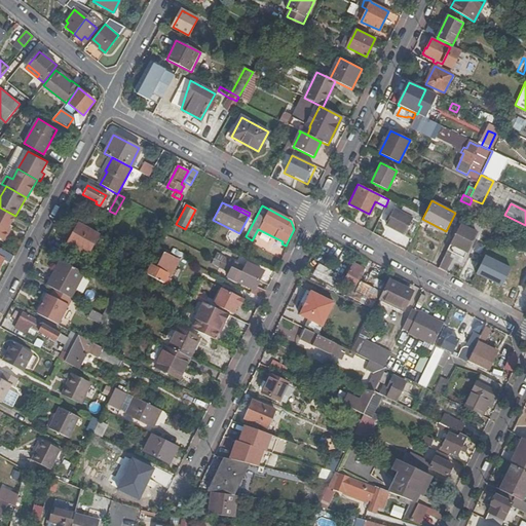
[(15,216),(0,208),(0,237),(5,240),(12,228),(10,226),(15,216)]
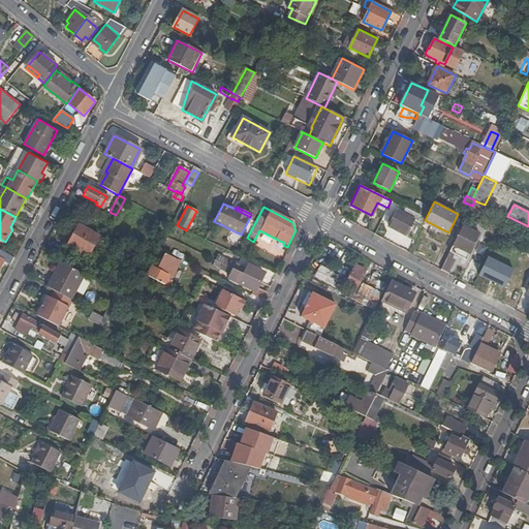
[(393,228),(414,240),(421,228),(411,223),(413,219),(401,213),(393,228)]
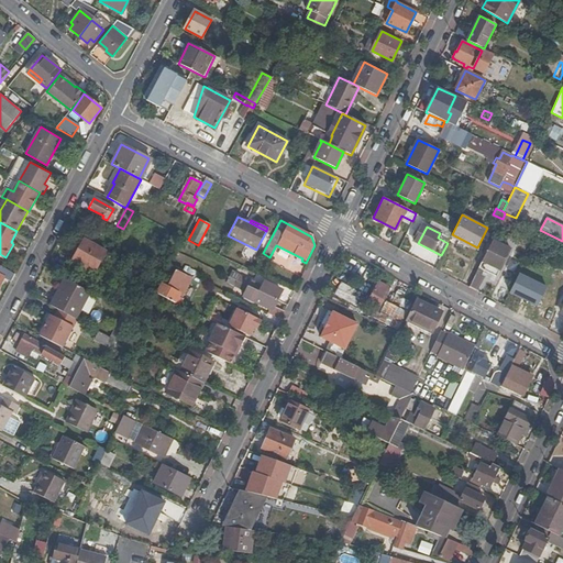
[(72,261),(73,261),(72,262),(79,266),(80,265),(94,272),(106,251),(84,239),(72,261)]
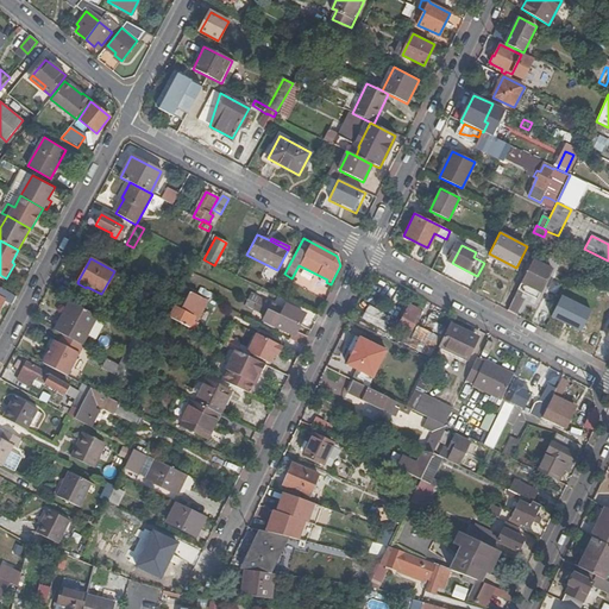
[(540,264),(532,259),(518,290),(538,299),(552,270),(541,265),(537,277),(529,274),(532,269),(537,271),(540,264)]
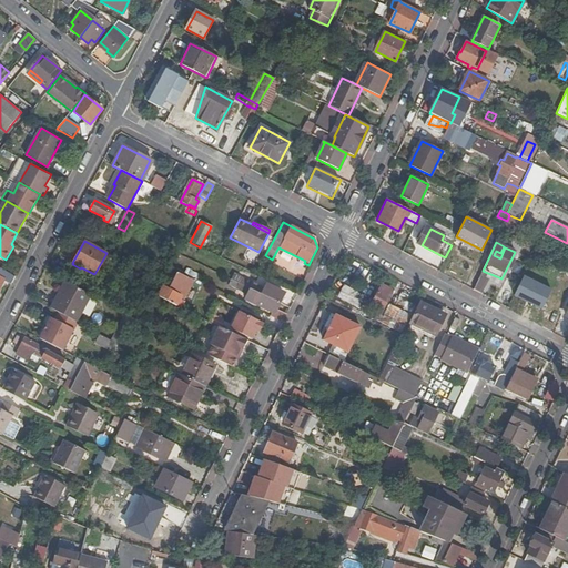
[(528,273),(536,257),(533,256),(525,271),(528,273)]
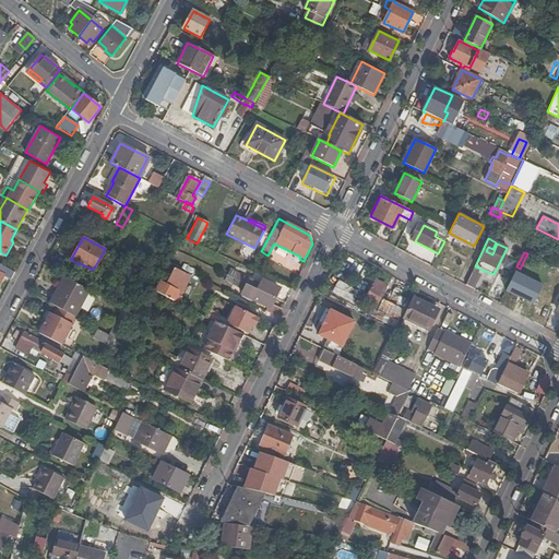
[(153,262),(155,263),(151,271),(157,274),(164,261),(156,256),(153,262)]
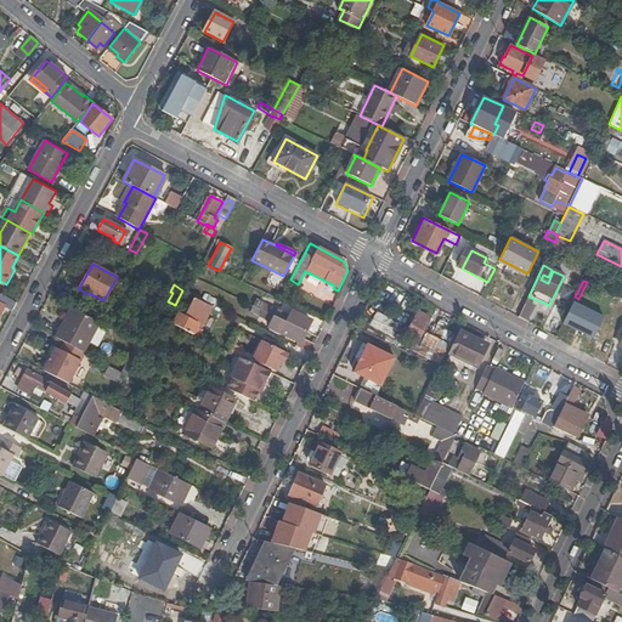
[(0,314),(5,306),(12,311),(17,303),(0,292),(0,314)]
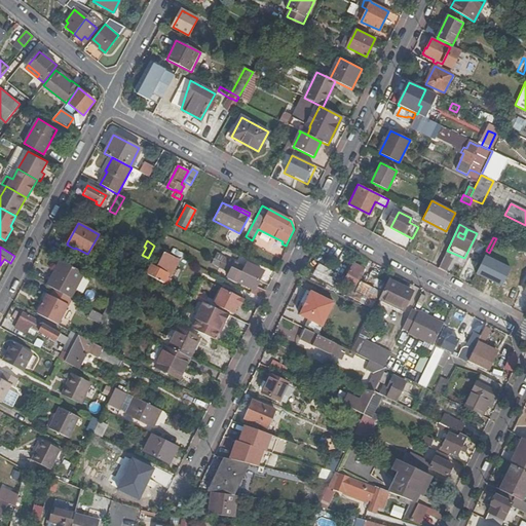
[(521,260),(523,255),(512,250),(510,255),(521,260)]
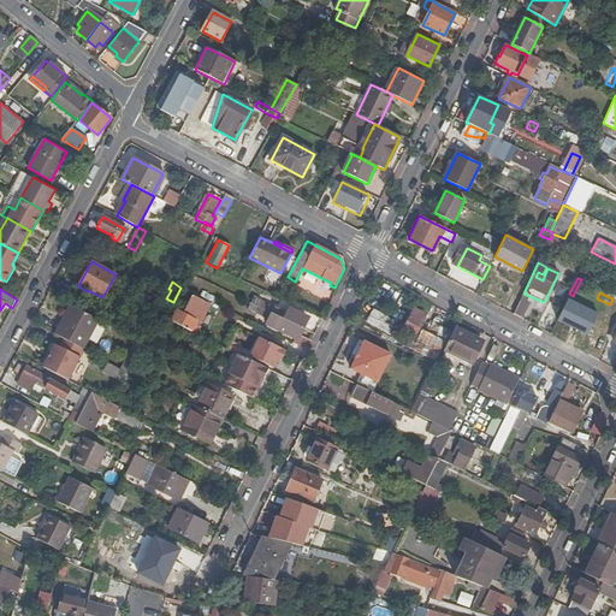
[(544,302),(523,294),(520,302),(528,307),(529,304),(540,309),(544,302)]
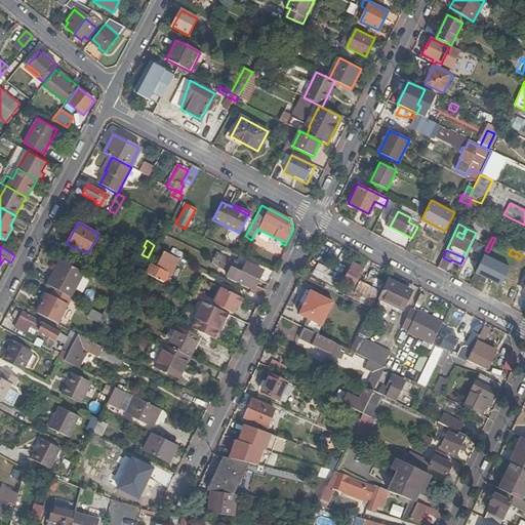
[(156,255),(148,273),(164,281),(167,273),(165,271),(171,256),(163,252),(162,253),(159,251),(156,255)]
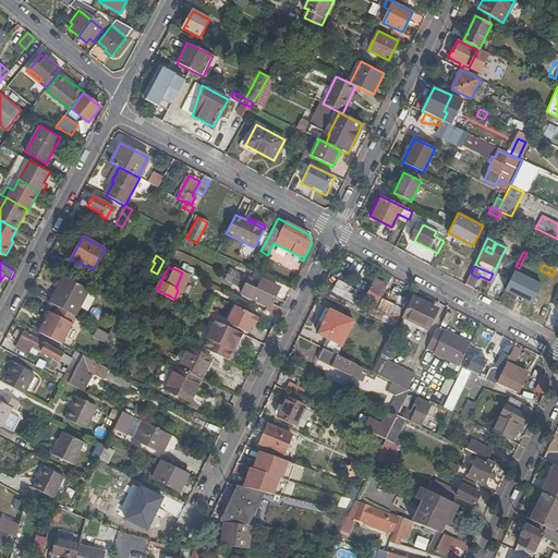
[(239,267),(234,278),(243,282),(247,271),(239,267)]
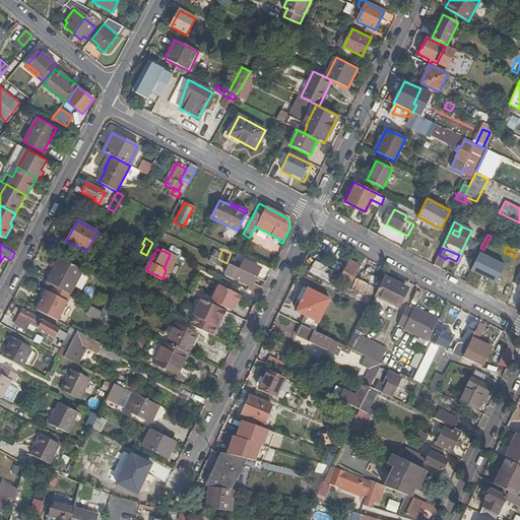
[(446,259),(439,255),(433,265),(441,269),(446,259)]
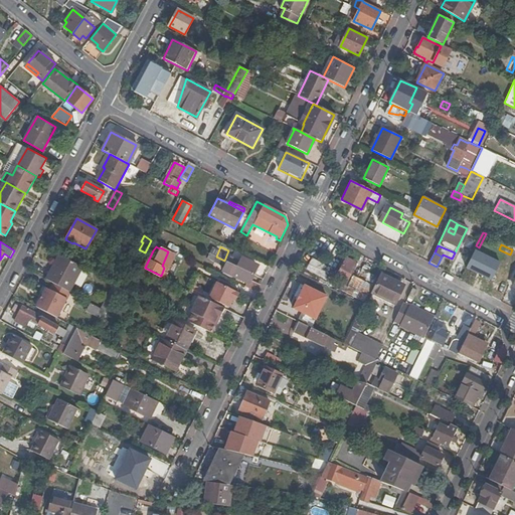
[(63,256),(59,255),(52,268),(56,270),(63,256)]
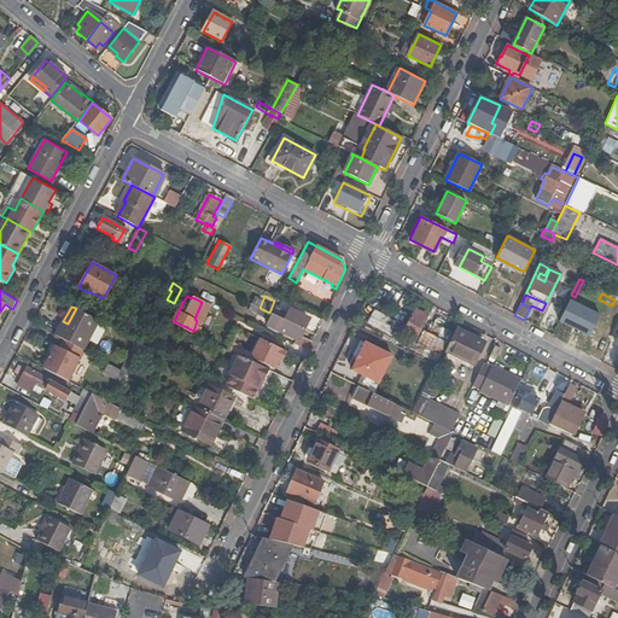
[(68,324),(63,321),(54,336),(82,351),(99,321),(77,309),(76,308),(68,324)]
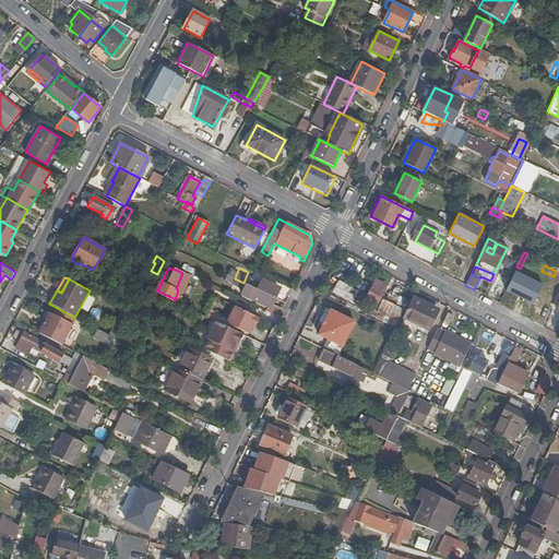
[(244,283),(235,278),(232,284),(241,288),(244,283)]
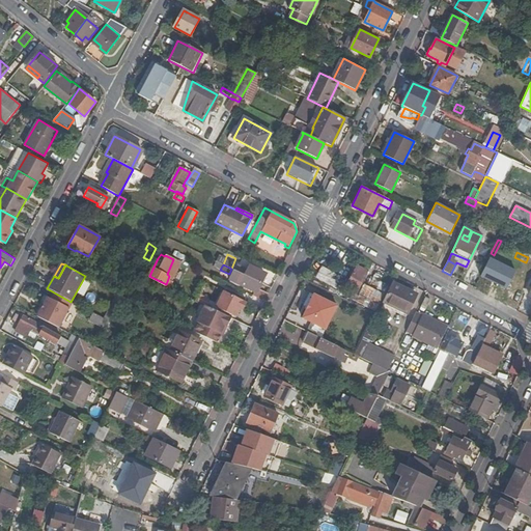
[(245,275),(261,283),(266,276),(262,275),(264,272),(249,266),(246,273),(245,275)]
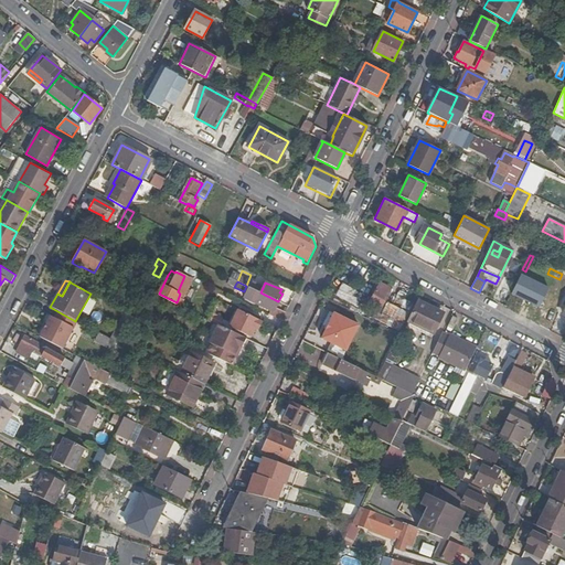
[(398,334),(413,304),(405,299),(406,296),(400,291),(397,295),(387,290),(388,288),(380,284),(366,308),(375,312),(371,321),(398,334)]
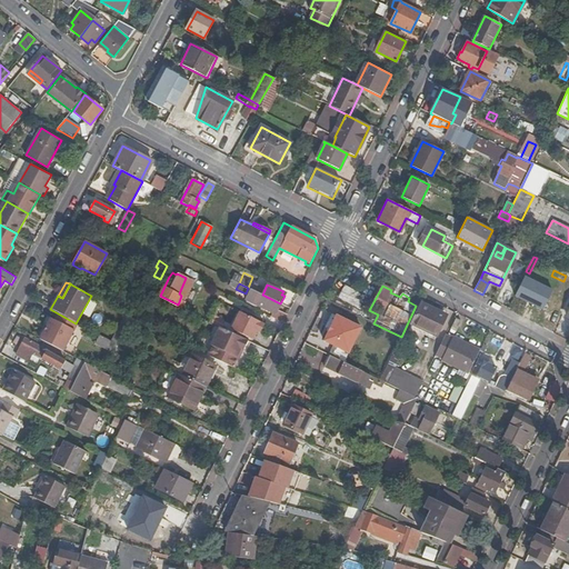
[(518,288),(511,301),(518,305),(523,291),(518,288)]
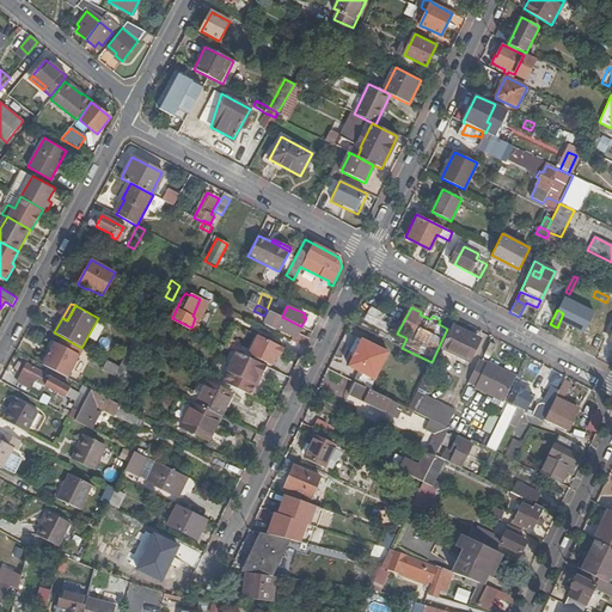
[(275,313),(269,311),(263,322),(293,337),(294,335),(297,336),(298,334),(301,326),(282,317),(275,313)]
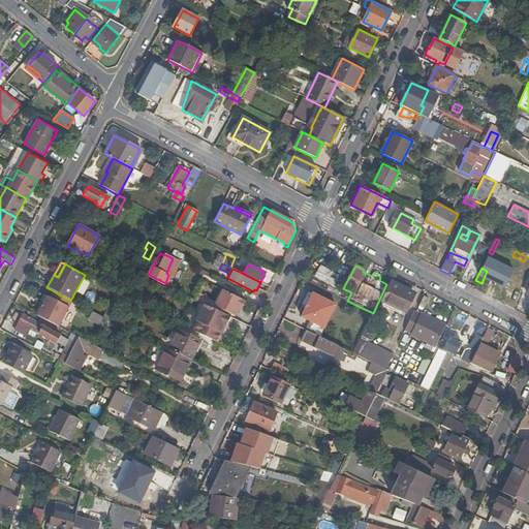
[(407,297),(409,291),(391,282),(382,301),(405,312),(411,299),(407,297)]
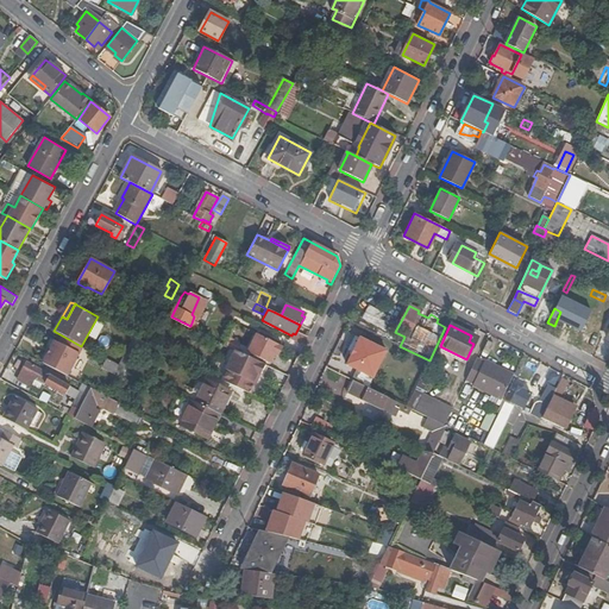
[(292,336),(289,339),(303,345),(307,338),(296,332),(295,334),(293,333),(292,336)]
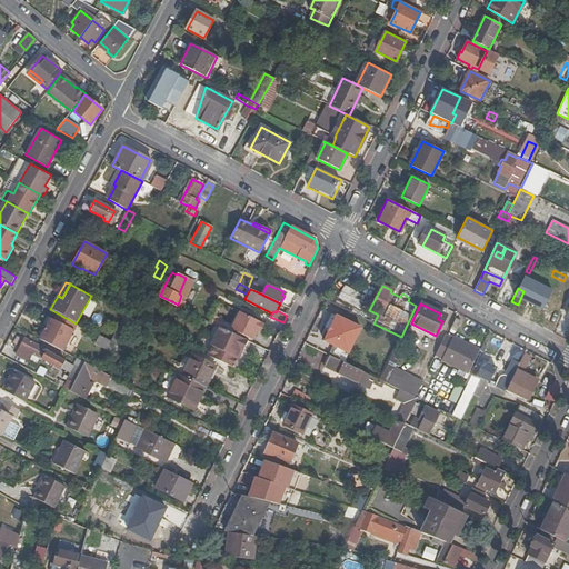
[(261,331),(265,323),(240,311),(231,329),(253,339),(258,330),(261,331)]
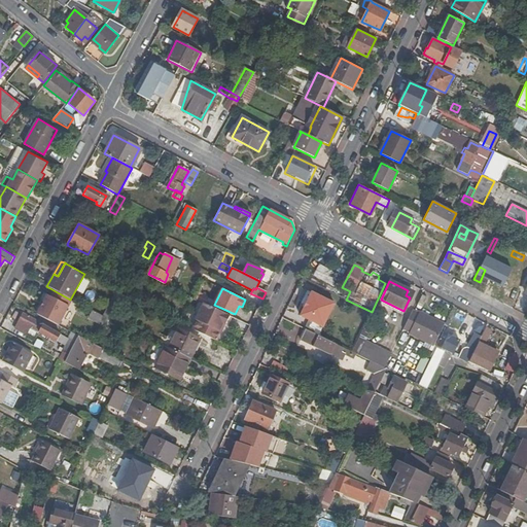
[(310,292),(299,316),(321,326),(334,304),(310,292)]
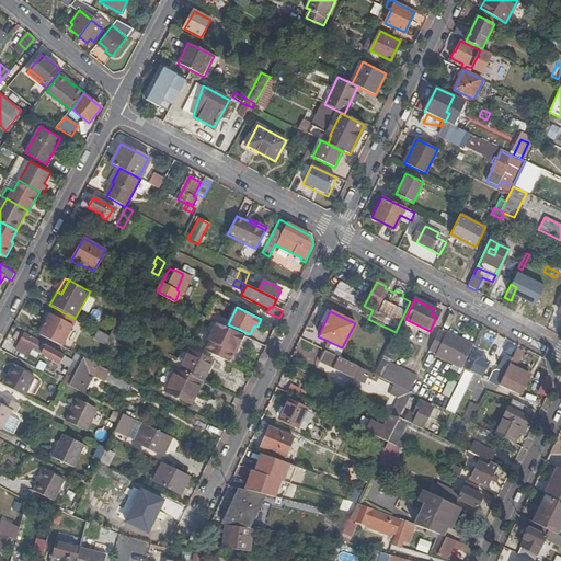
[(73,327),(50,315),(39,335),(63,347),(73,327)]
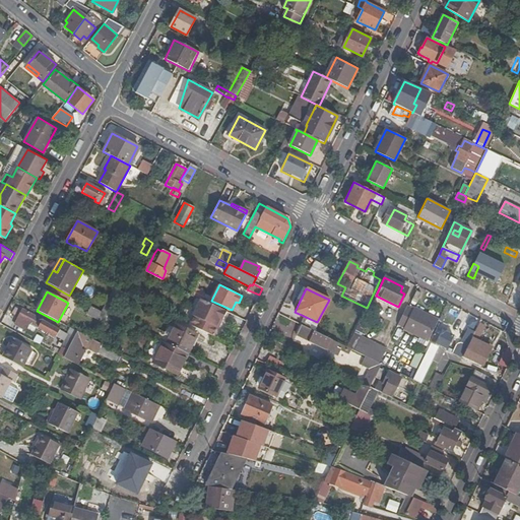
[(215,336),(226,312),(202,301),(191,325),(215,336)]
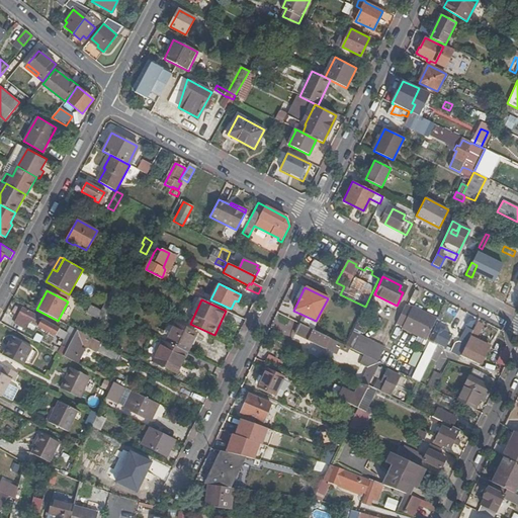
[(412,309),(405,306),(396,324),(403,327),(402,328),(426,339),(432,326),(435,320),(421,314),(422,312),(412,308),(412,309)]
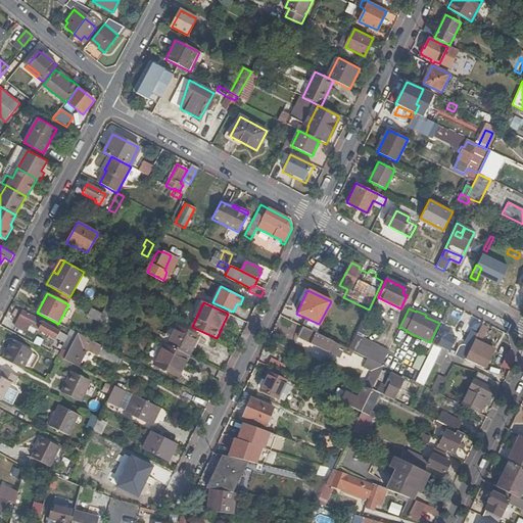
[(109,318),(103,315),(93,310),(90,317),(105,326),(109,318)]
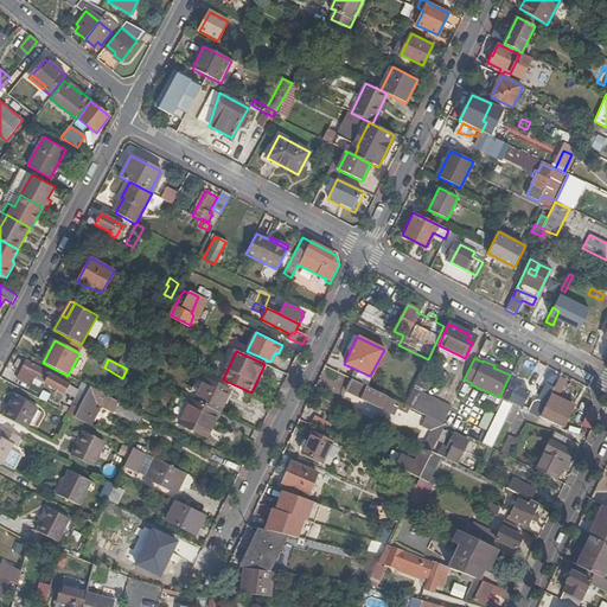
[(57,378),(26,362),(19,372),(32,379),(33,377),(52,387),(57,378)]
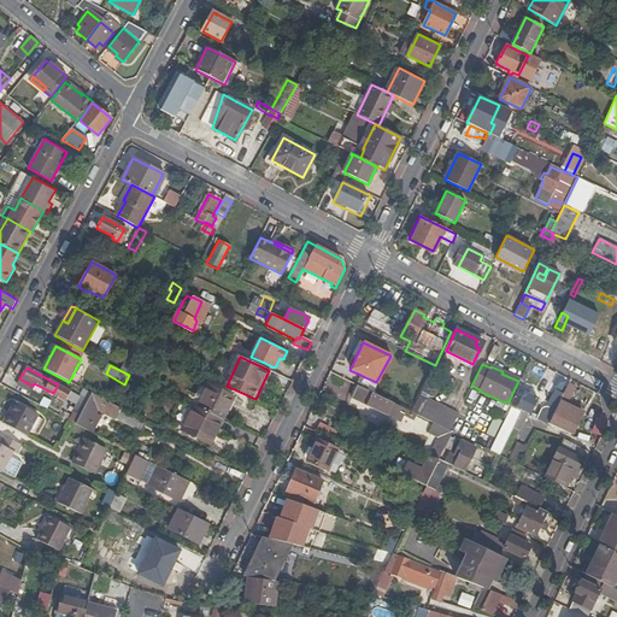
[(438,380),(429,376),(411,412),(416,415),(419,416),(429,398),(438,380)]
